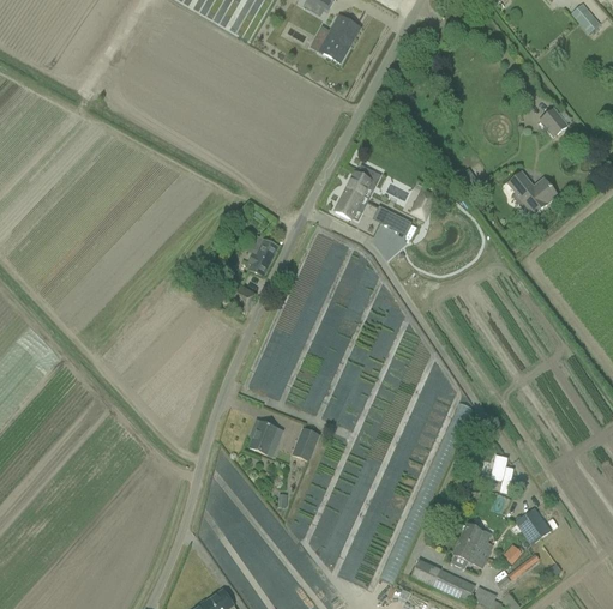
[(600,22),(583,1),(571,11),(589,32),(600,22)]
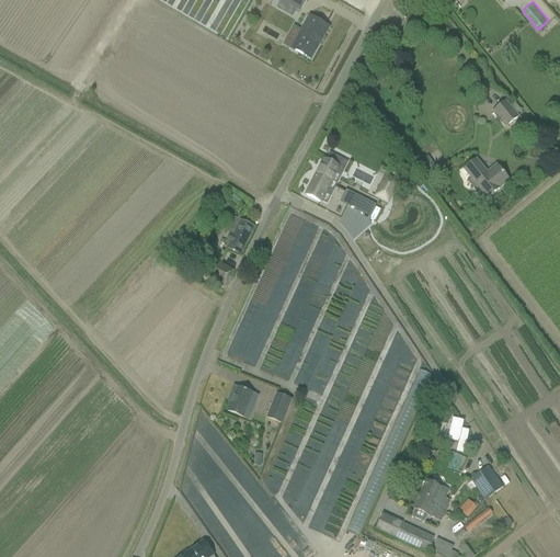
[(295,23),(284,42),(296,48),(297,47),(301,50),(311,56),(319,42),(317,40),(327,22),(317,16),(309,12),(301,27),(295,23)]
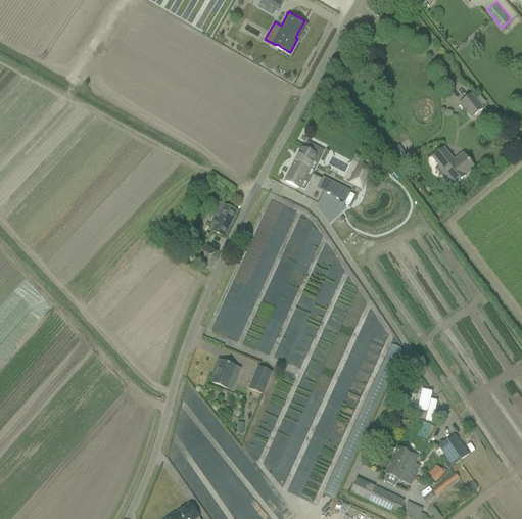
[(484,27),(489,22),(482,13),(477,17),(484,27)]
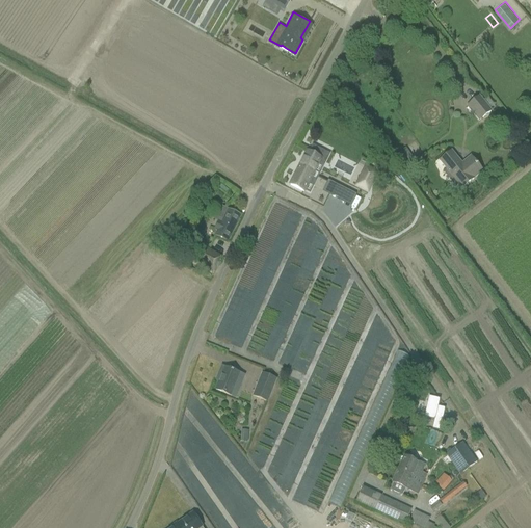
[(493,108),(480,93),(467,102),(479,119),(493,108)]
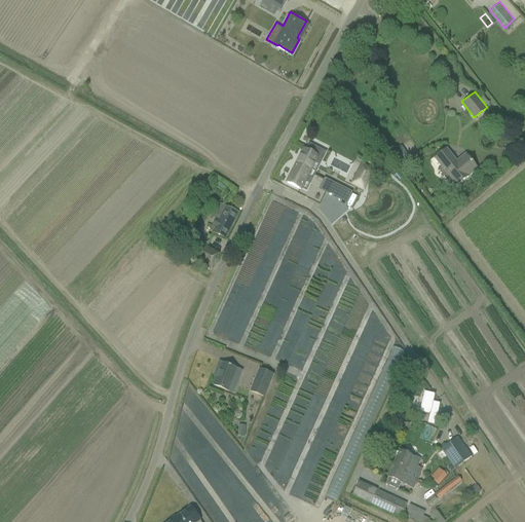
[(402,143),(395,148),(404,159),(410,154),(402,143)]
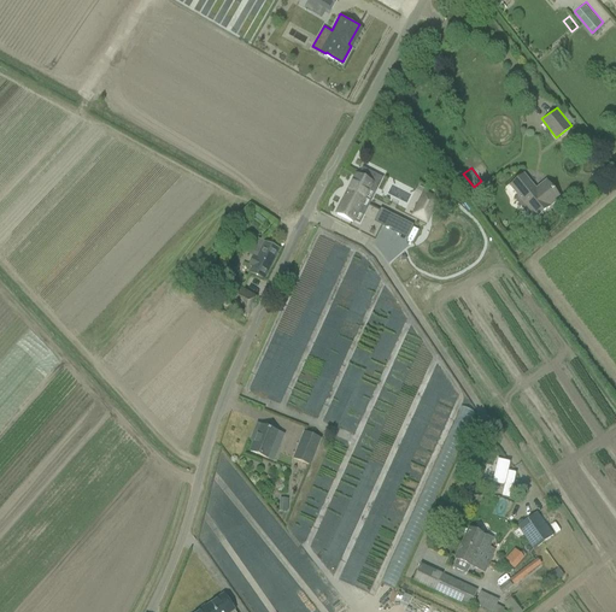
[(511,182),(518,192),(537,215),(551,204),(550,202),(559,195),(553,188),(546,178),(537,187),(524,171),(511,182)]
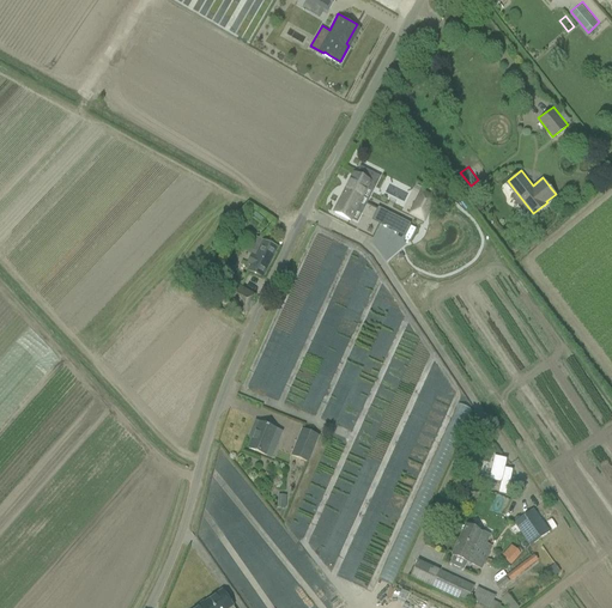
[(335,210),(351,217),(370,178),(356,171),(335,210)]
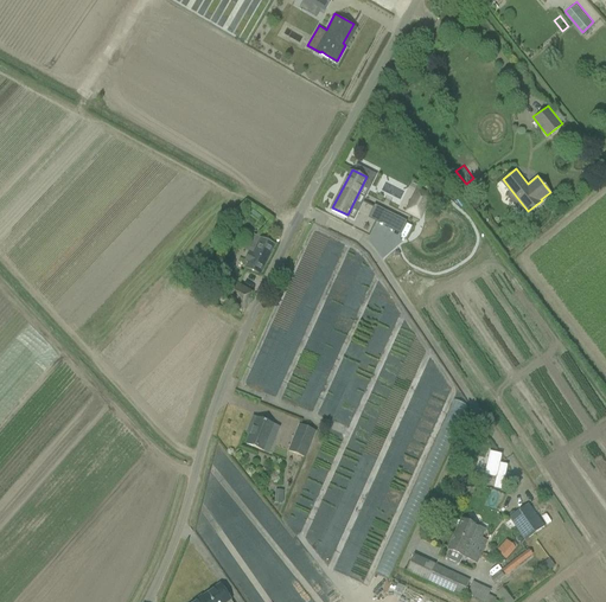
[(418,185),(406,209),(420,217),(432,192),(418,185)]
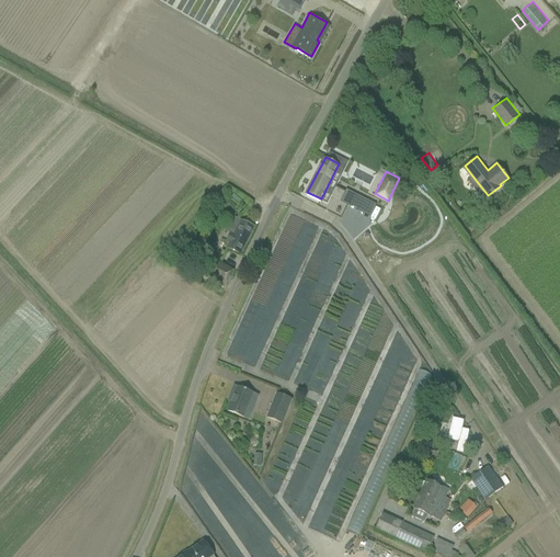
[(346,188),(341,199),(350,203),(355,192),(346,188)]
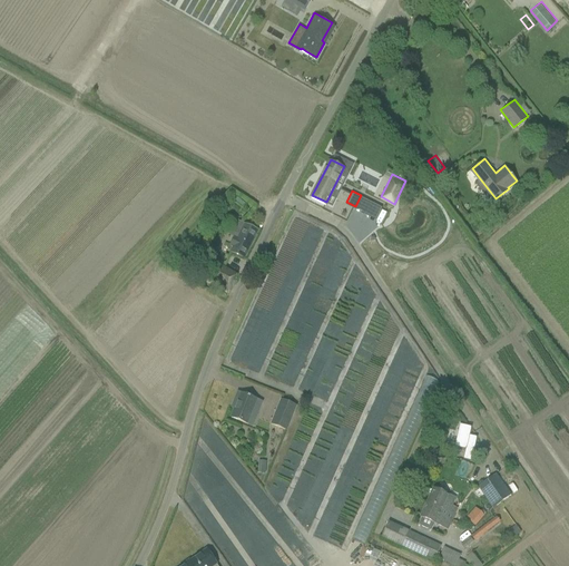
[(237,216),(229,232),(234,234),(231,242),(234,244),(232,250),(235,251),(245,256),(258,227),(246,221),(242,220),(237,216)]
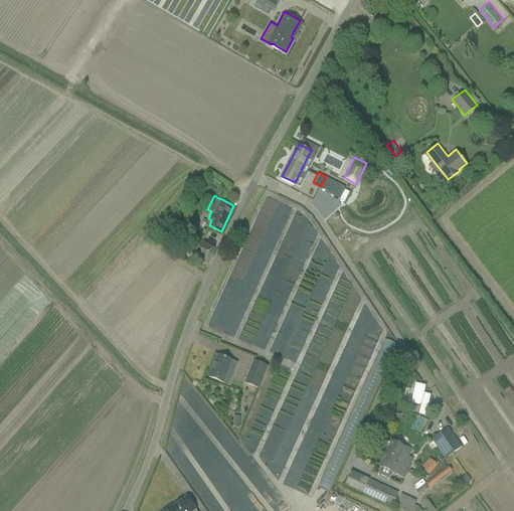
[(211,243),(202,238),(196,234),(187,251),(207,263),(212,253),(213,251),(208,249),(211,243)]
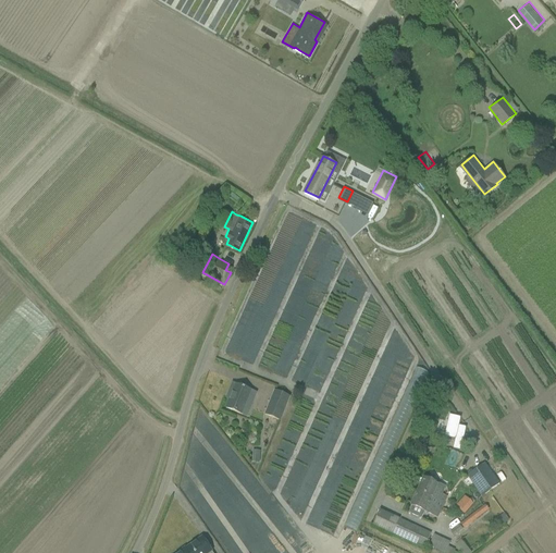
[(226,405),(237,408),(242,410),(251,388),(243,384),(233,380),(229,389),(233,390),(226,405)]
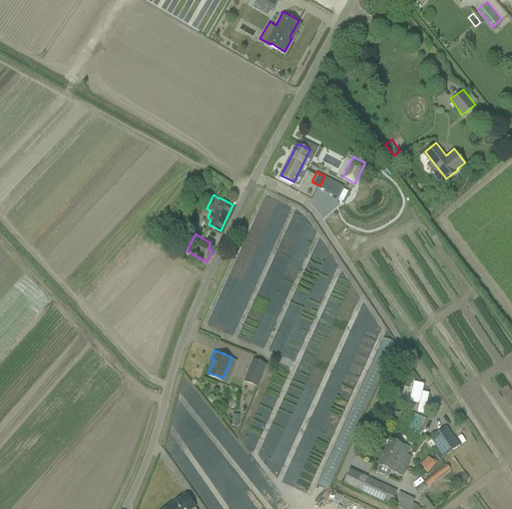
[(269,362),(260,359),(252,356),(243,378),(260,384),(269,362)]
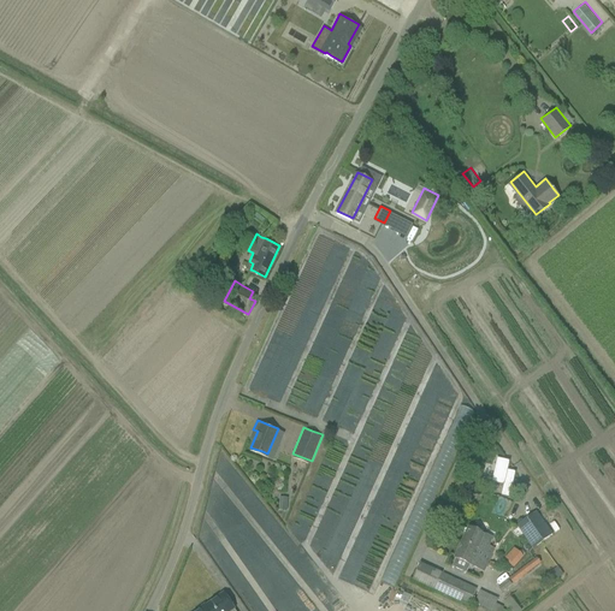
[(497,456),(492,479),(504,482),(502,493),(509,494),(515,469),(508,467),(509,458),(497,456)]
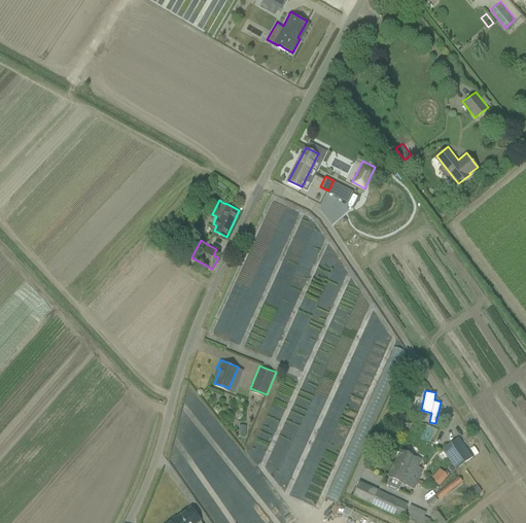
[(459,434),(443,447),(449,456),(456,465),(472,454),(465,443),(459,434)]
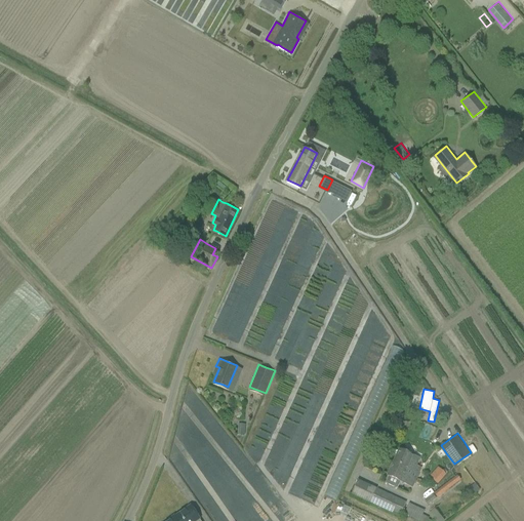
[(387,478),(386,480),(397,485),(400,479),(407,482),(412,484),(415,477),(420,468),(415,466),(419,455),(399,446),(396,453),(394,459),(388,473),(389,473),(387,478)]
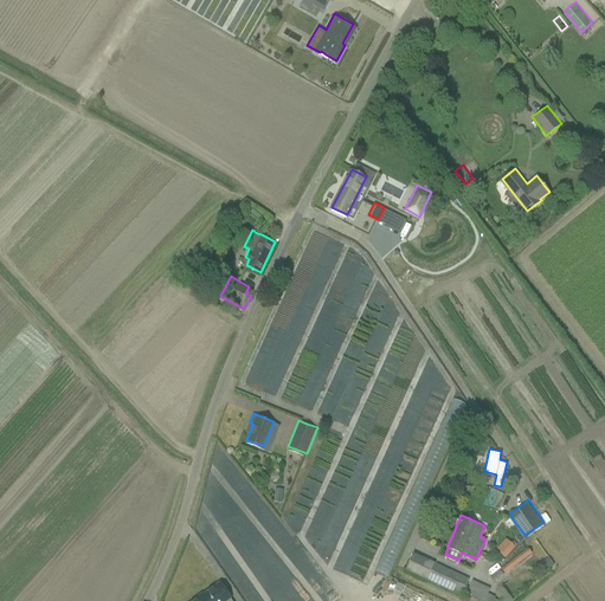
[(506,536),(497,545),(507,554),(515,544),(506,536)]
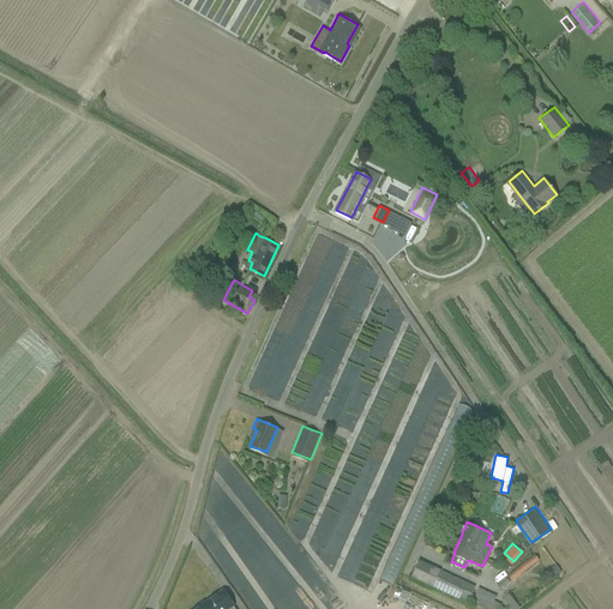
[(512,579),(539,559),(535,554),(508,574),(512,579)]
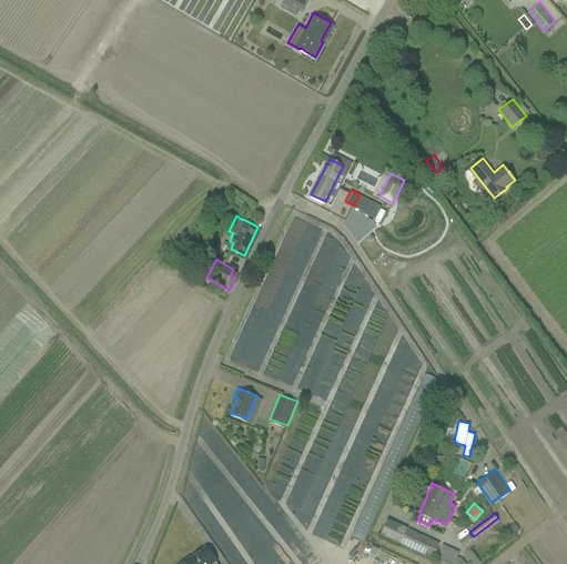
[(441,541),(387,516),(380,532),(433,556),(441,541)]
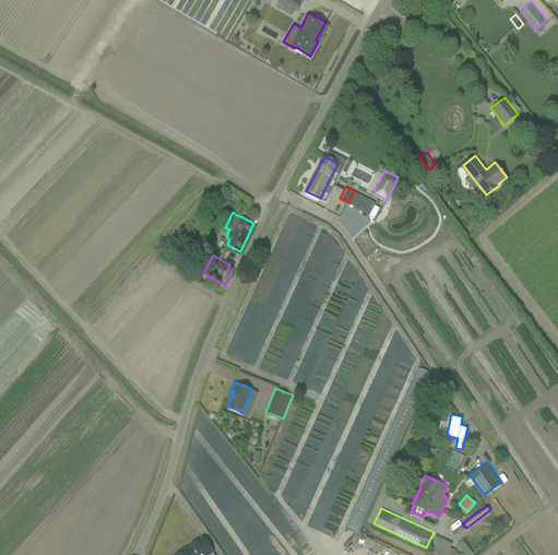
[(507,511),(499,517),(505,523),(507,522),(512,519),(507,511)]
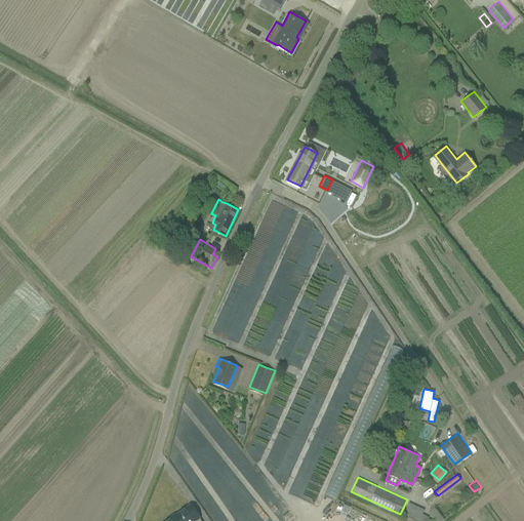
[(428,502),(436,495),(433,491),(426,498),(428,502)]
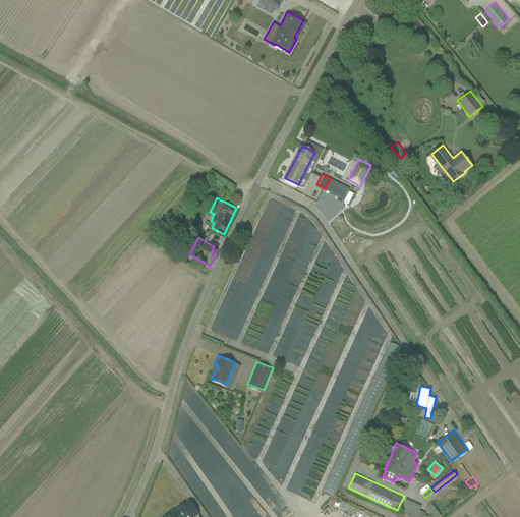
[(407,497),(402,508),(416,514),(420,516),(421,516),(424,510),(423,509),(419,507),(420,503),(407,497)]
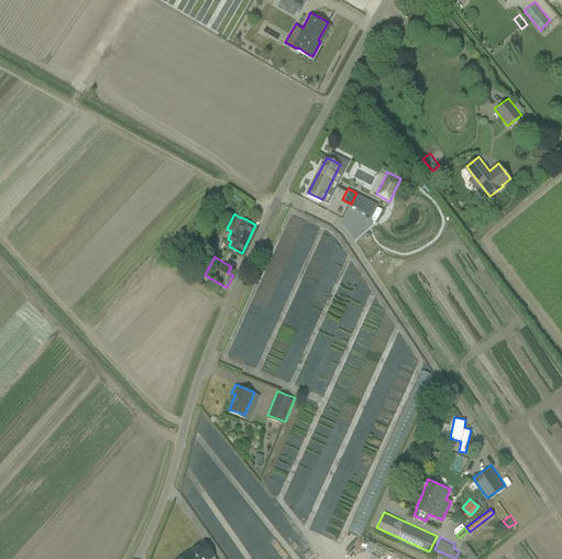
[(218,558),(205,540),(188,551),(193,558),(218,558)]
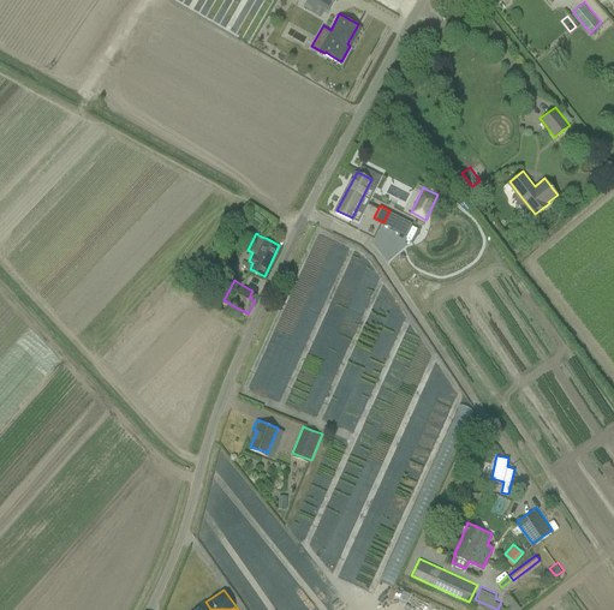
[(513,594),(506,600),(513,609),(525,609),(528,609),(513,594)]
